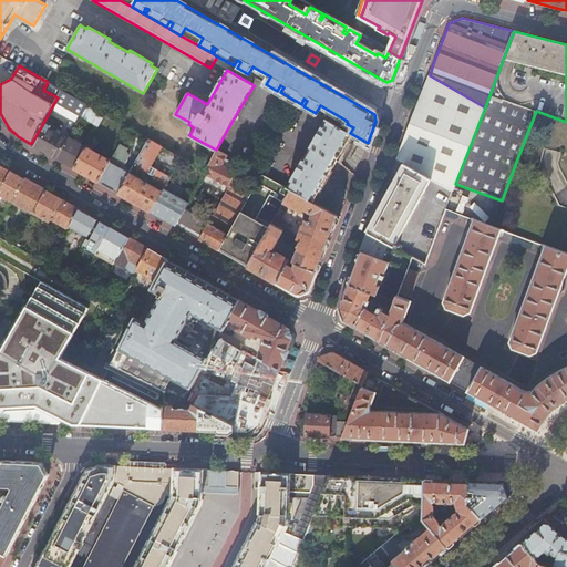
[(432,179),(452,192),(455,184),(485,107),(430,75),(426,81),(409,127),(397,160),(406,165),(432,179)]
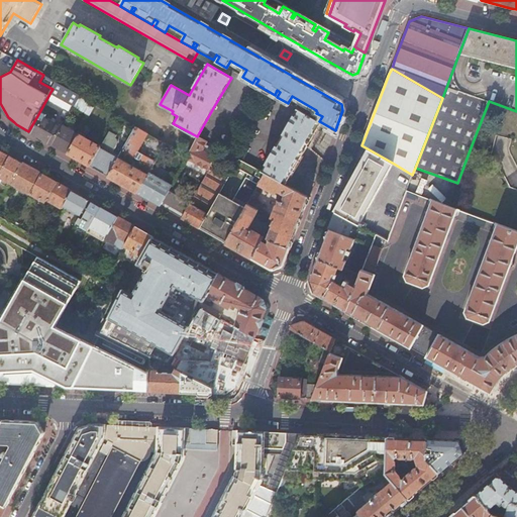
[(75,106),(81,96),(57,82),(53,89),(50,92),(75,106)]
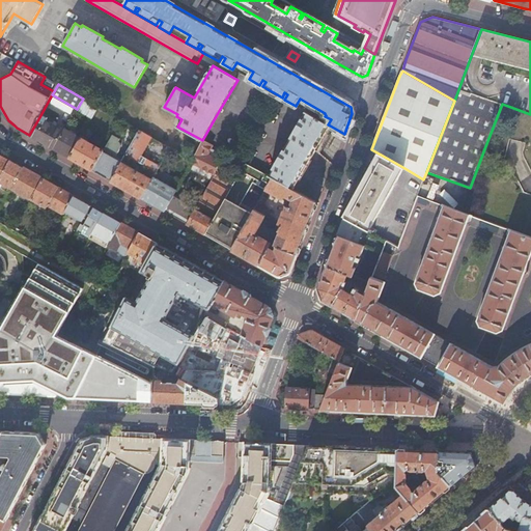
[(92,118),(99,107),(83,99),(77,109),(92,118)]
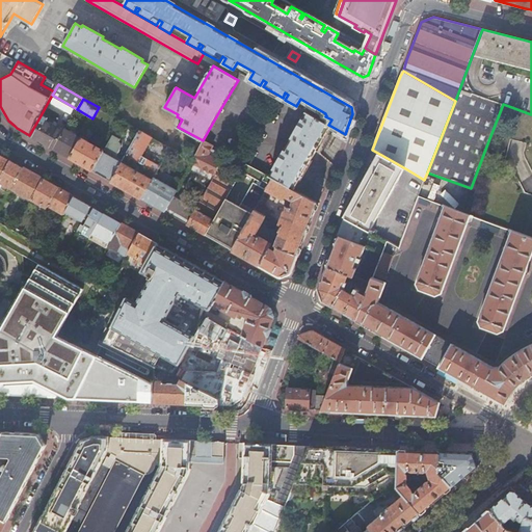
[(328,125),(307,111),(298,126),(268,176),(273,179),(294,190),(304,171),(316,151),(320,145),(323,139),(330,126),(328,125)]
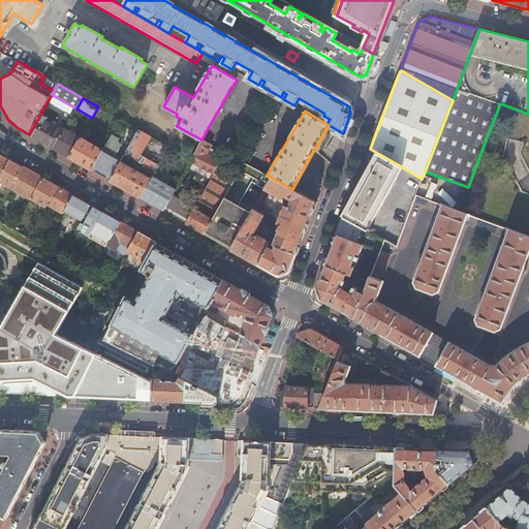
[(39,117),(29,134),(41,142),(54,149),(64,130),(39,117)]
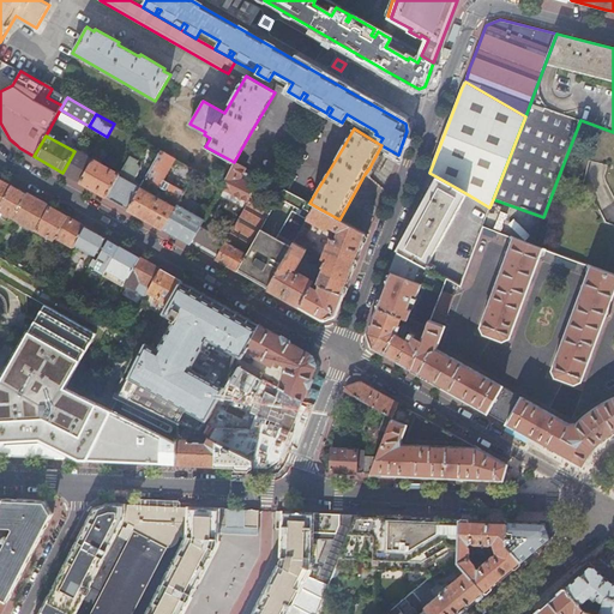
[(76,149),(74,151),(62,173),(65,174),(82,182),(94,160),(76,149)]
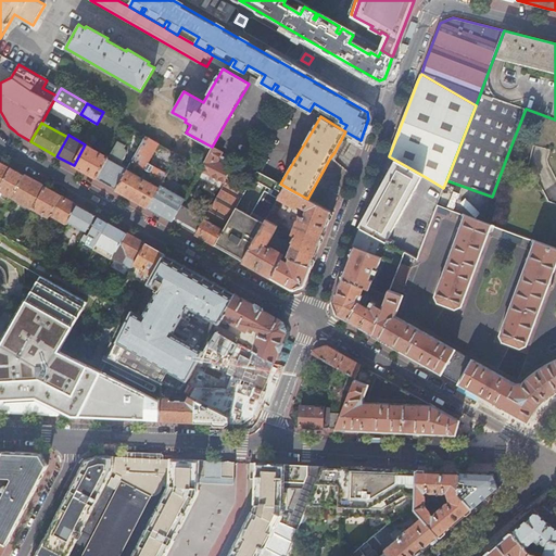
[(149,162),(160,143),(146,136),(127,168),(116,189),(119,191),(149,209),(161,186),(168,173),(149,162)]
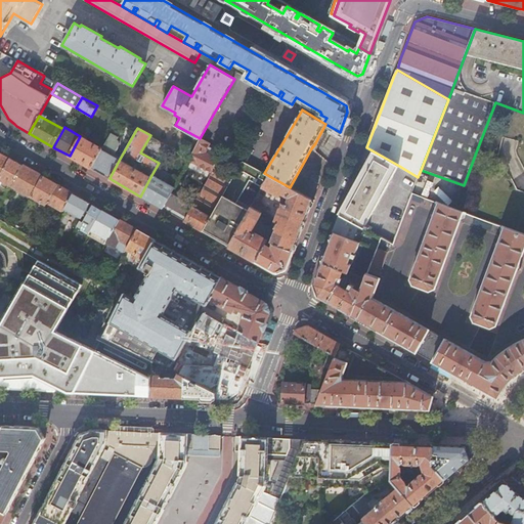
[(82,132),(80,136),(70,156),(72,158),(91,169),(102,148),(86,139),(88,136),(82,132)]
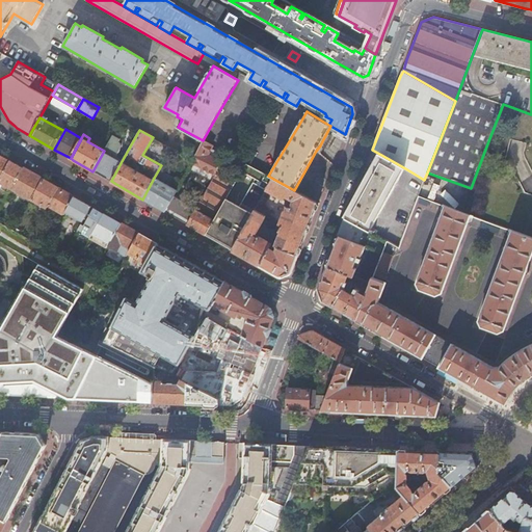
[(111,181),(122,161),(115,158),(121,149),(120,144),(118,143),(120,140),(112,136),(104,151),(92,171),(96,173),(111,181)]
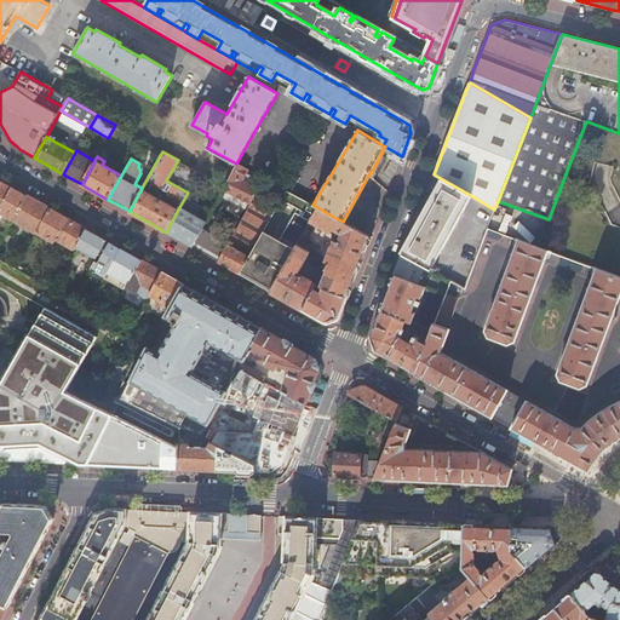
[(250,206),(256,196),(259,190),(242,182),(248,170),(236,164),(225,188),(225,189),(236,195),(235,197),(250,206)]
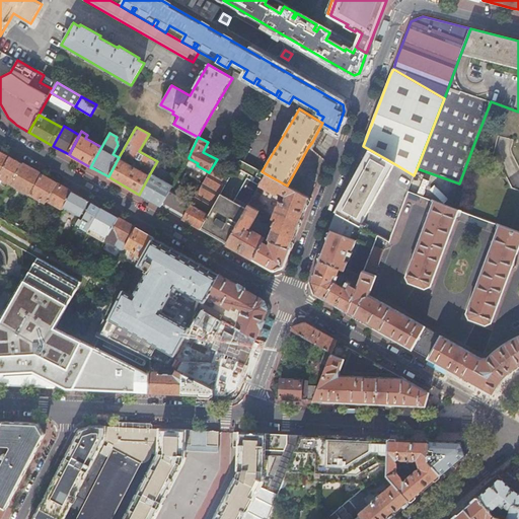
[(0,173),(10,156),(6,154),(0,150),(0,173)]
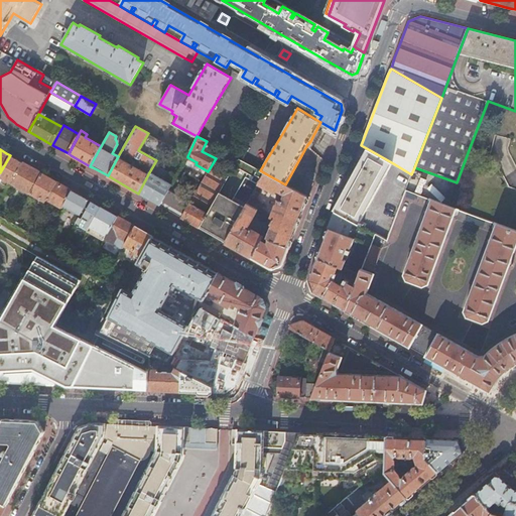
[(353,181),(336,212),(353,222),(354,222),(364,228),(366,225),(360,222),(393,163),(370,150),(353,181)]
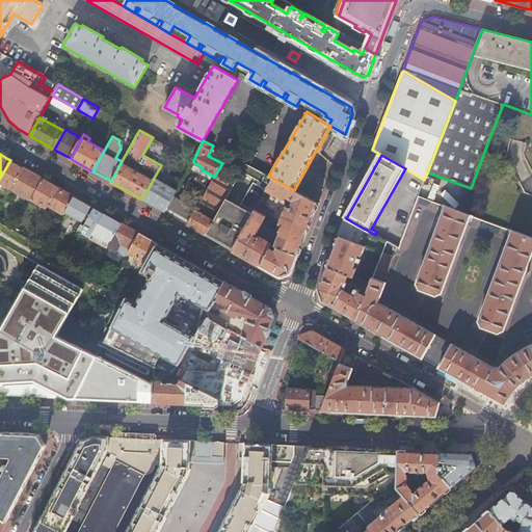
[(0,178),(0,182),(10,188),(23,167),(19,165),(10,160),(0,178)]
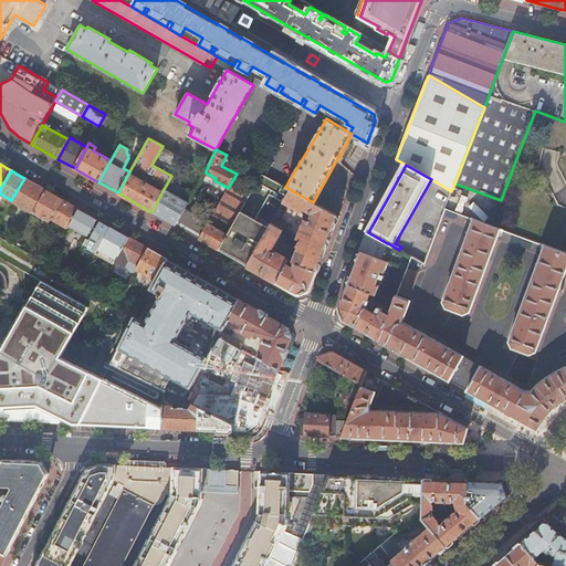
[(245,262),(249,264),(266,232),(271,223),(273,220),(280,209),(283,202),(286,197),(279,192),(282,186),(261,174),(257,182),(278,195),(275,198),(269,195),(254,220),(240,211),(238,216),(219,250),(230,257),(231,257),(232,258),(233,258),(234,259),(236,259),(237,259),(238,260),(239,260),(240,261),(241,261),(242,261),(243,261),(245,262)]
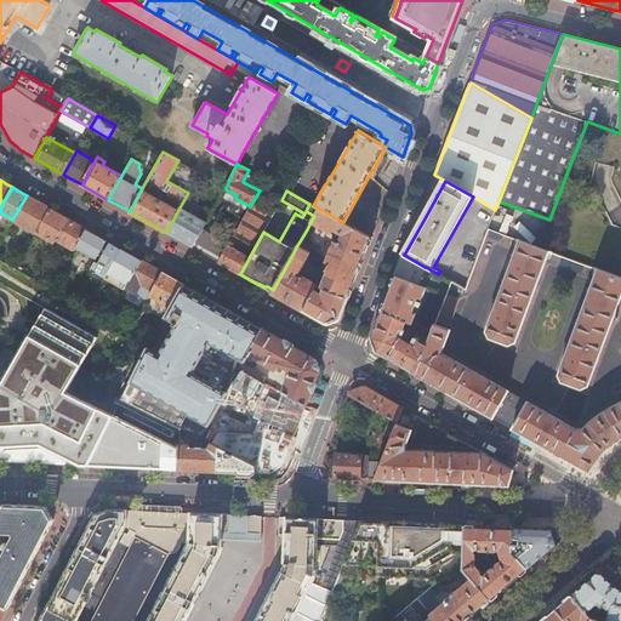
[(12,220),(36,233),(50,209),(38,201),(27,195),(12,220)]
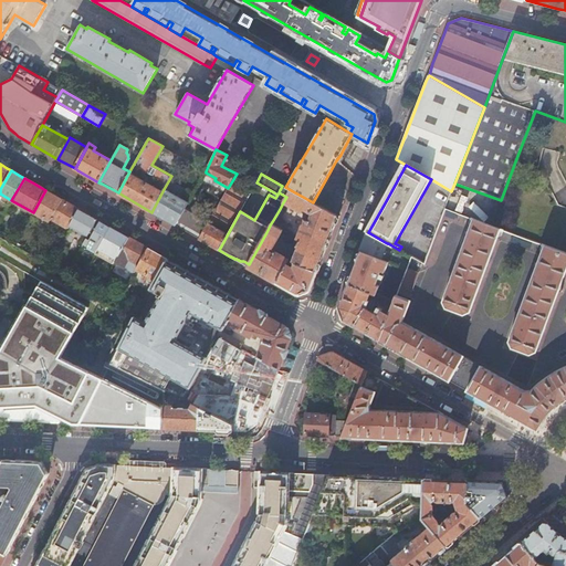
[(208,244),(219,250),(238,216),(240,211),(244,205),(253,189),(233,179),(228,188),(209,222),(199,239),(208,244)]
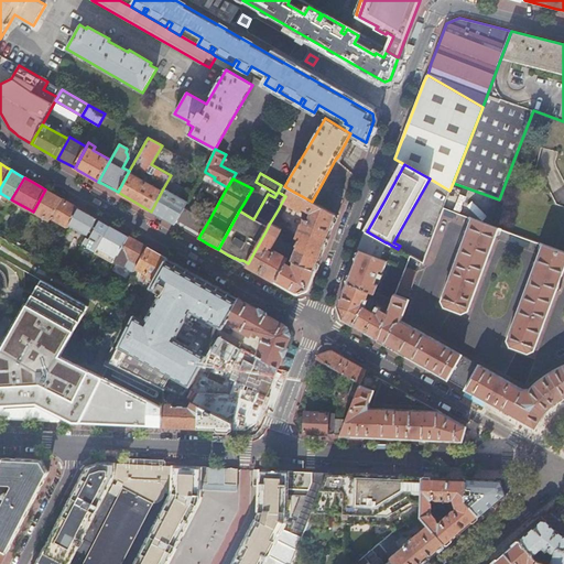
[(163,188),(151,212),(171,223),(175,225),(184,208),(187,202),(163,188)]
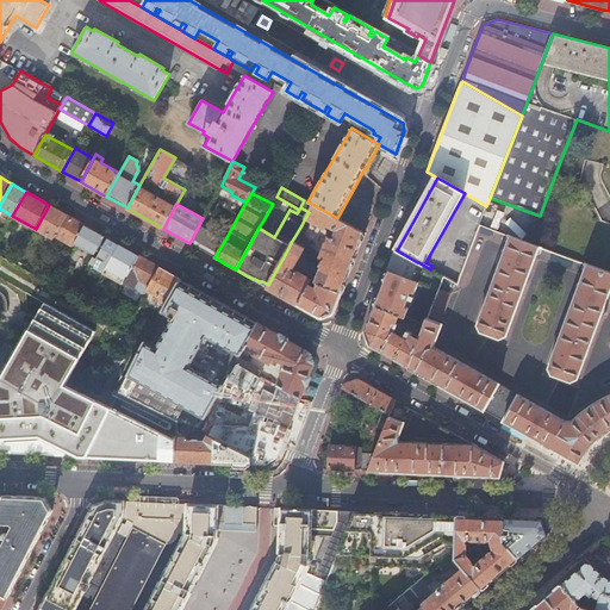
[(49,205),(36,229),(54,238),(55,235),(67,215),(62,212),(49,205)]
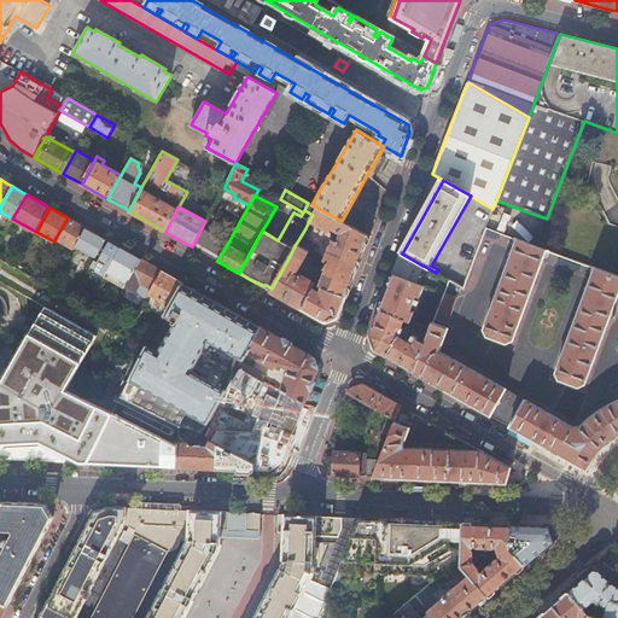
[(369,237),(342,221),(318,208),(313,215),(309,221),(330,233),(333,239),(325,261),(328,262),(325,269),(327,270),(326,272),(325,272),(324,273),(324,274),(324,275),(322,277),(324,277),(324,278),(324,279),(320,289),(331,293),(332,289),(347,297),(356,273),(359,267),(361,261),(360,261),(369,237)]
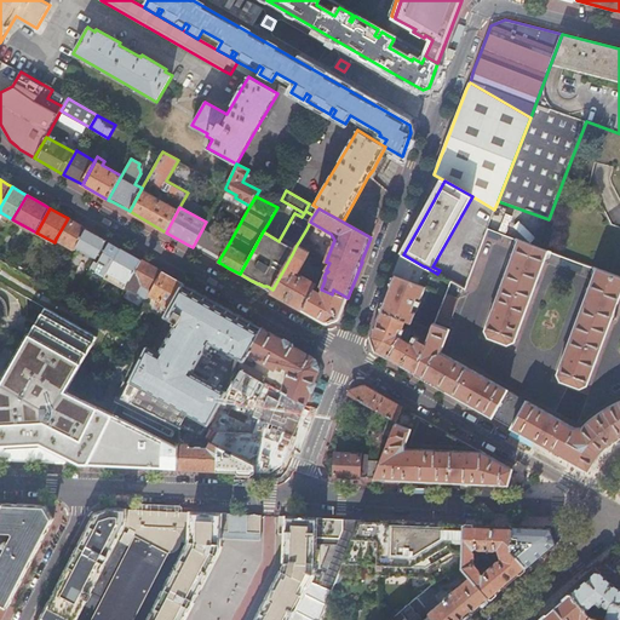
[(533,218),(503,216),(501,234),(530,237),(533,218)]
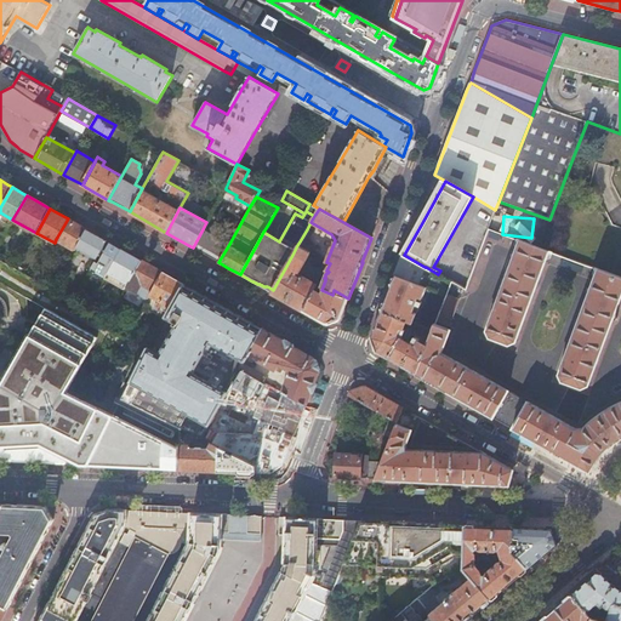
[(56,239),(75,250),(75,248),(86,229),(72,221),(68,218),(56,239)]
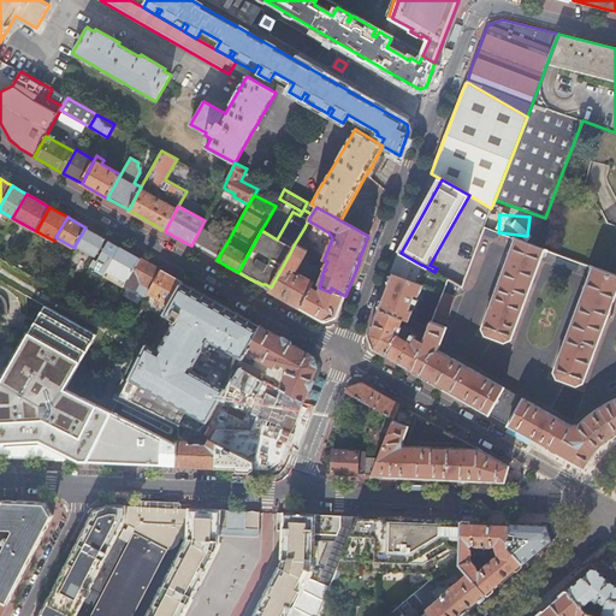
[(90,230),(86,227),(75,246),(95,258),(105,241),(106,240),(101,236),(90,230)]
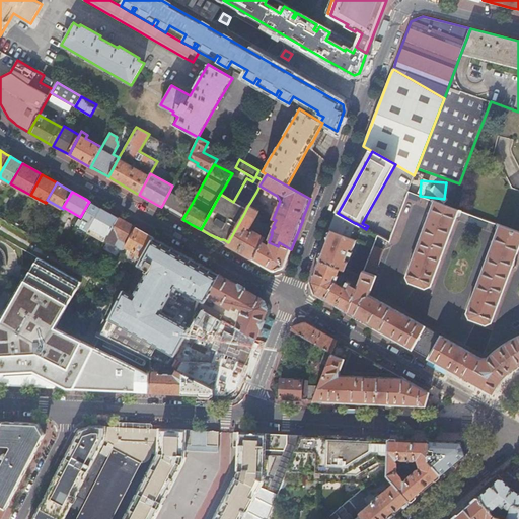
[(169,192),(161,207),(164,209),(182,219),(192,204),(169,192)]
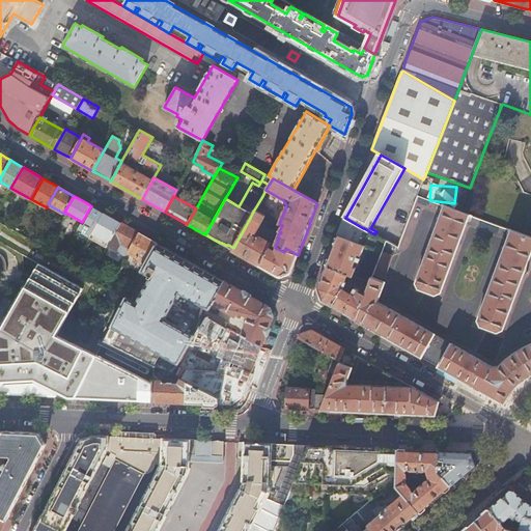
[(256,206),(254,210),(263,215),(267,208),(262,206),(266,201),(266,198),(262,196),(256,206)]
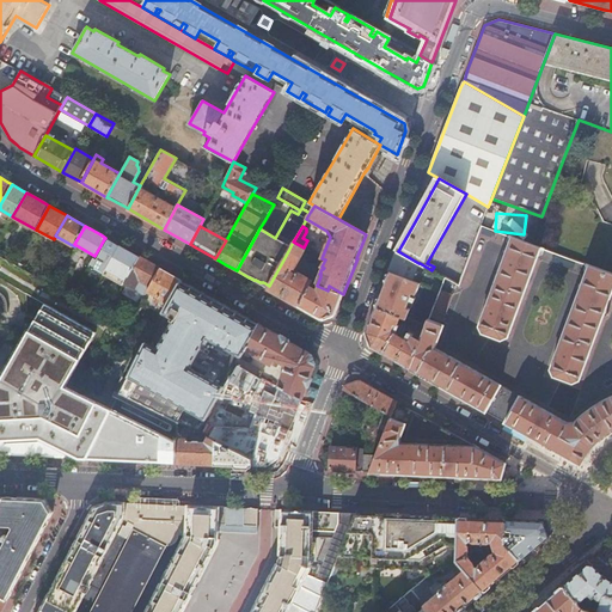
[(505,240),(507,242),(509,237),(481,226),(479,232),(505,242),(505,240)]
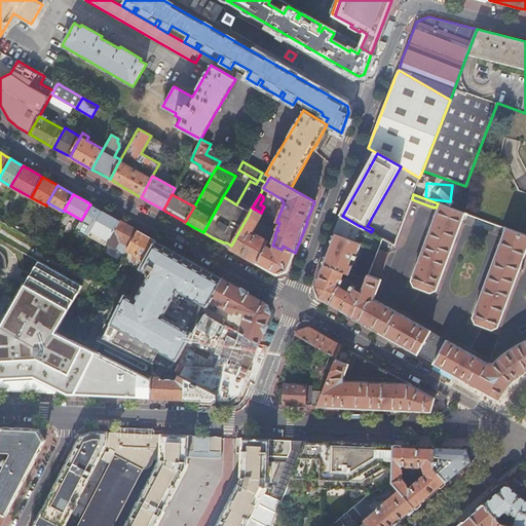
[(416,204),(411,202),(395,245),(400,248),(416,204)]
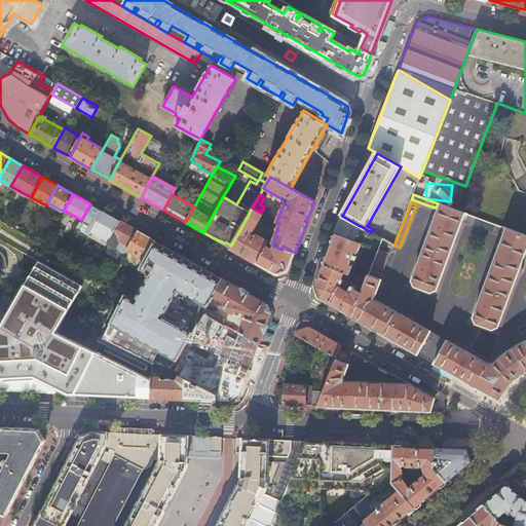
[(438,203),(436,208),(438,212),(412,280),(415,286),(430,292),(437,290),(462,220),(465,219),(467,214),(464,213),(456,210),(438,203)]
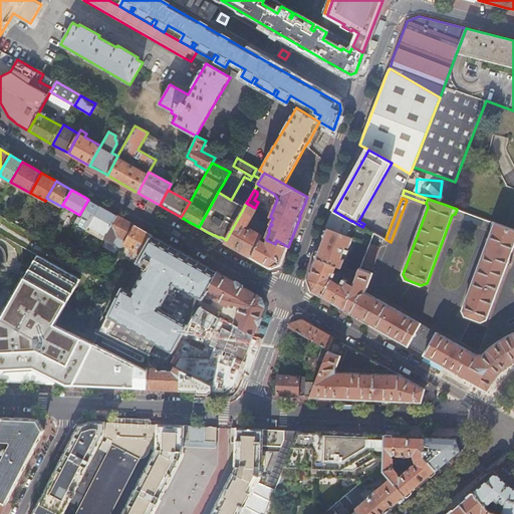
[(89,203),(87,201),(79,215),(82,216),(81,219),(90,224),(91,223),(100,206),(90,201),(89,203)]
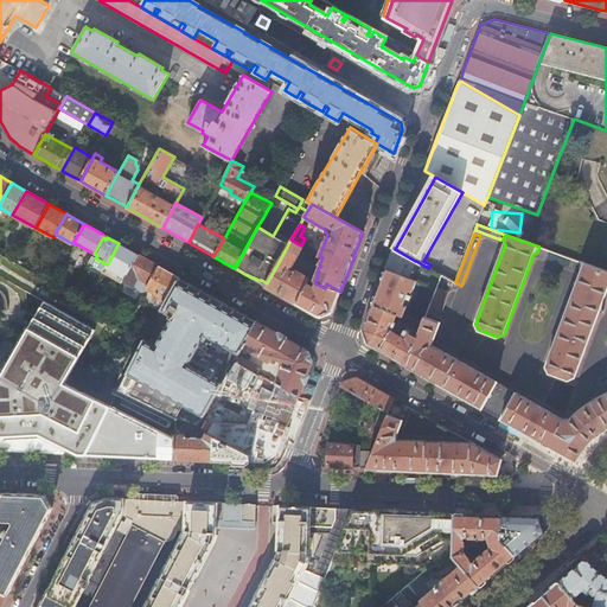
[(310,280),(311,279),(294,269),(293,272),(287,269),(289,264),(291,266),(292,266),(302,247),(301,246),(291,240),(286,249),(267,283),(266,286),(272,289),(296,304),(310,280)]
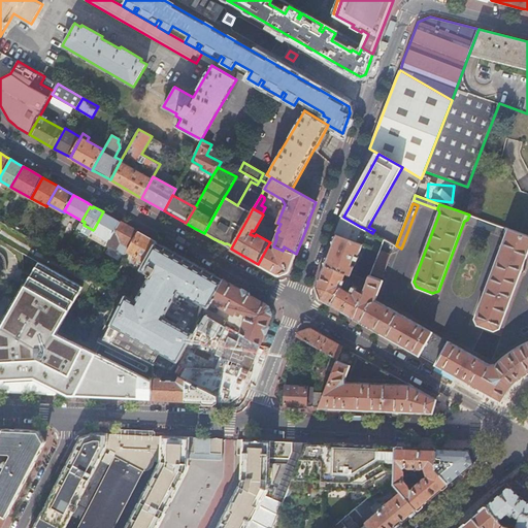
[(103,211),(94,229),(110,238),(121,222),(107,213),(103,211)]
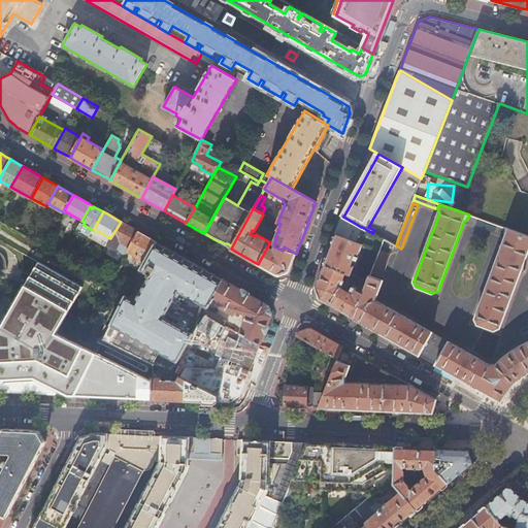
[(469,215),(467,220),(477,223),(495,230),(504,234),(506,229),(469,215)]
